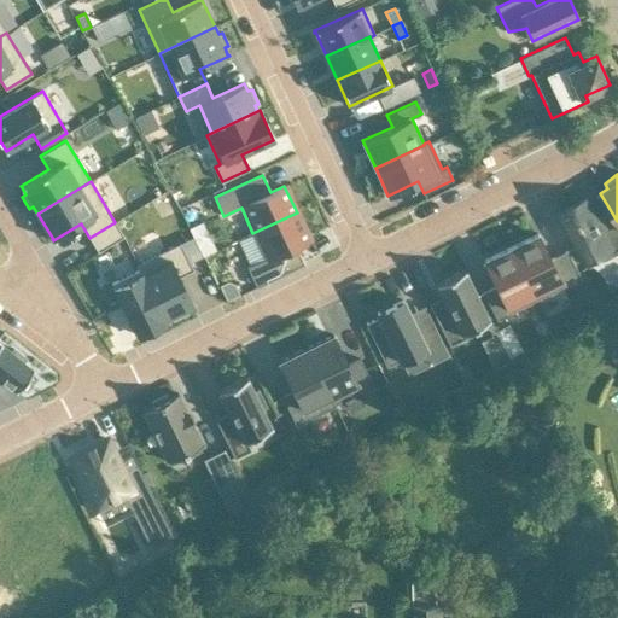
[(587,198),(559,214),(589,267),(617,250),(617,222),(611,211),(598,219),(587,198)]
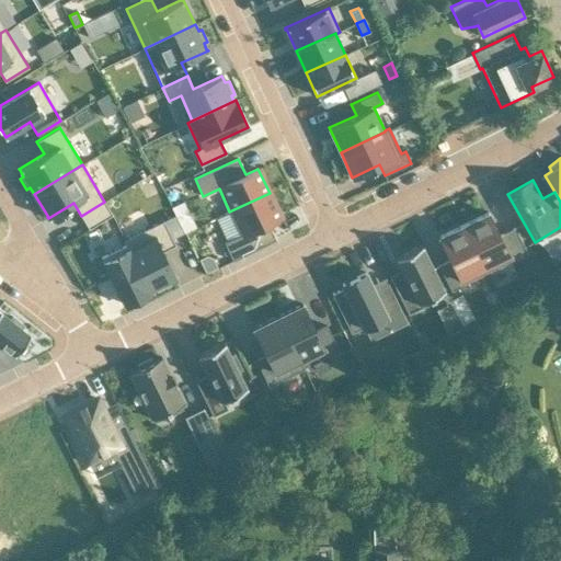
[(229,212),(215,218),(227,241),(224,242),(232,261),(276,239),(268,224),(281,218),(270,193),(229,212)]
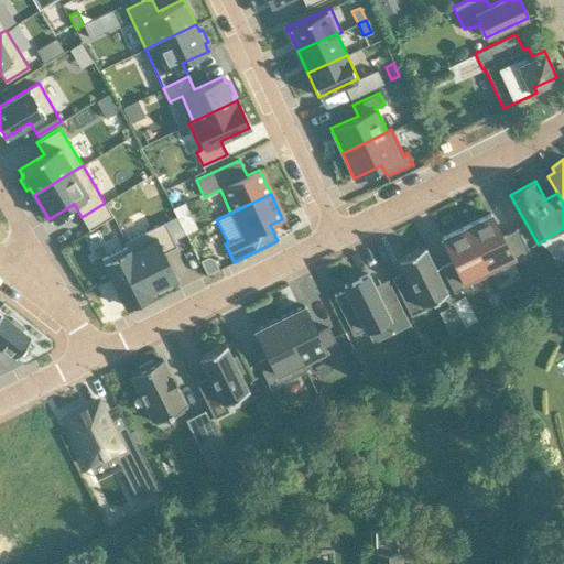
[(105,203),(82,217),(89,229),(112,215),(105,203)]
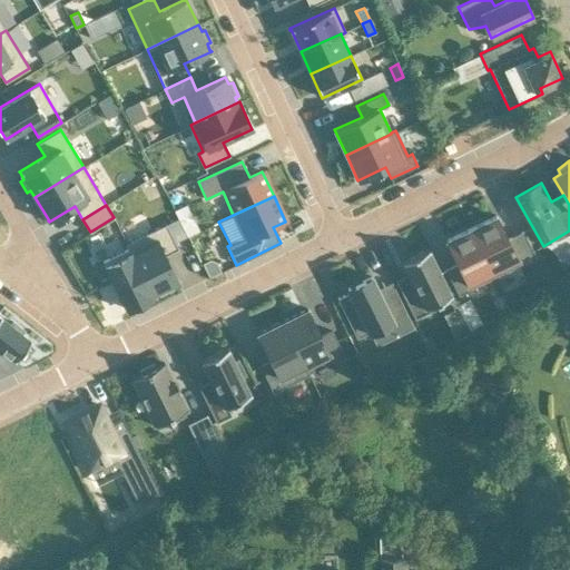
[(495,215),(471,227),(495,277),(519,265),(519,266),(537,257),(523,231),(508,239),(495,215)]
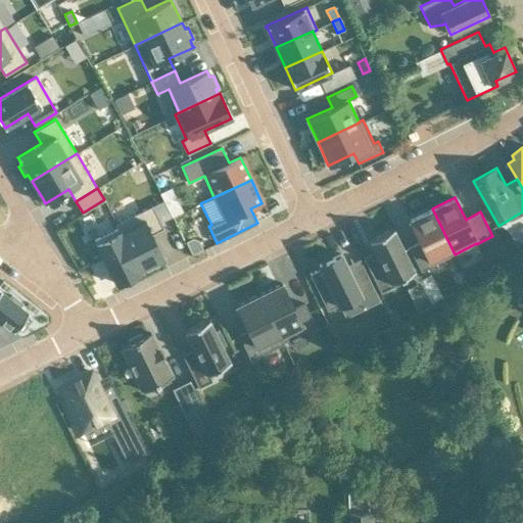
[(177,200),(167,205),(172,217),(173,216),(183,211),(177,200)]
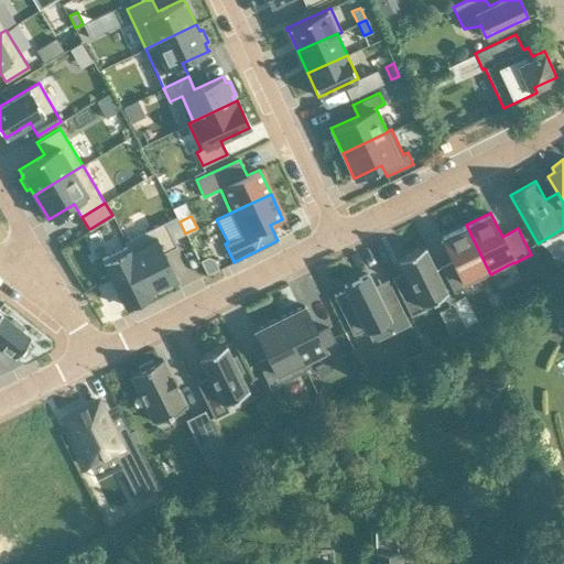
[(164,221),(125,241),(127,246),(128,246),(150,291),(151,291),(156,289),(158,292),(171,285),(170,282),(176,279),(163,252),(176,246),(164,221)]
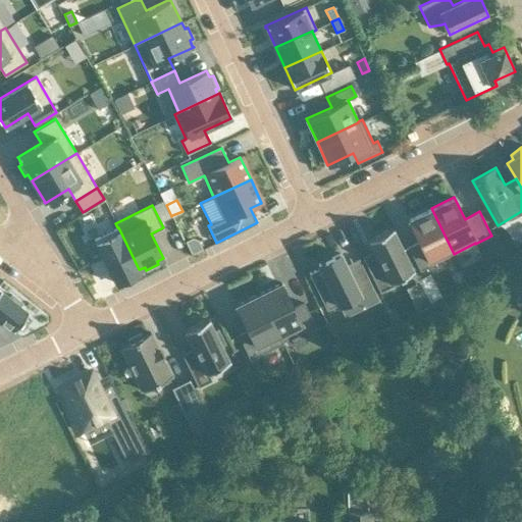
[(454,254),(431,208),(409,219),(419,241),(408,247),(420,271),(432,265),(432,264),(454,254)]
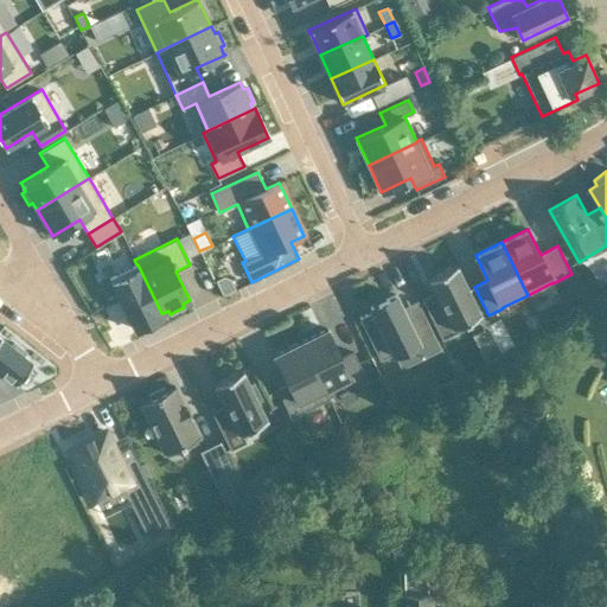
[(136,264),(109,278),(134,328),(164,315),(163,313),(161,313),(138,264),(136,264)]
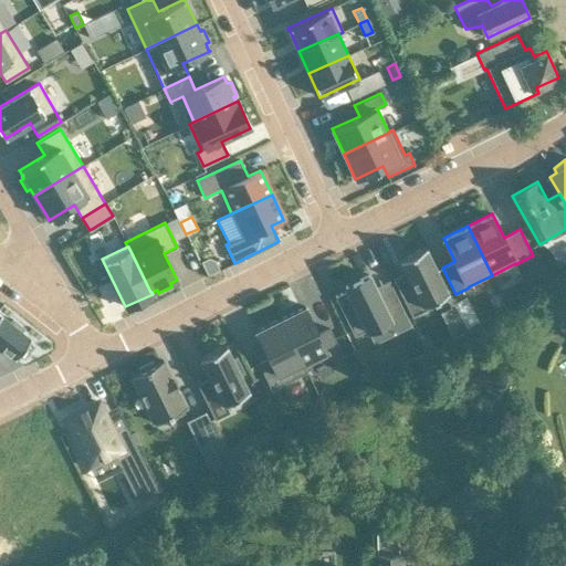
[(406,272),(392,278),(412,316),(450,297),(448,293),(449,292),(448,291),(447,291),(426,249),(427,249),(426,247),(399,260),(400,262),(400,261),(406,272)]
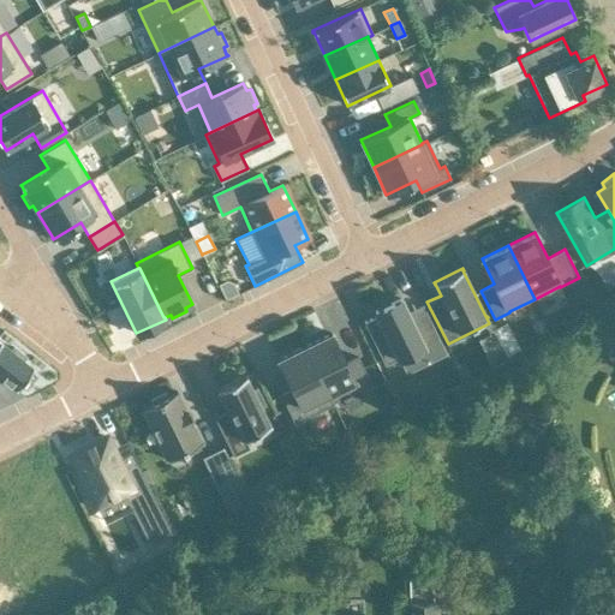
[(227,281),(220,285),(226,298),(238,292),(233,282),(227,281)]
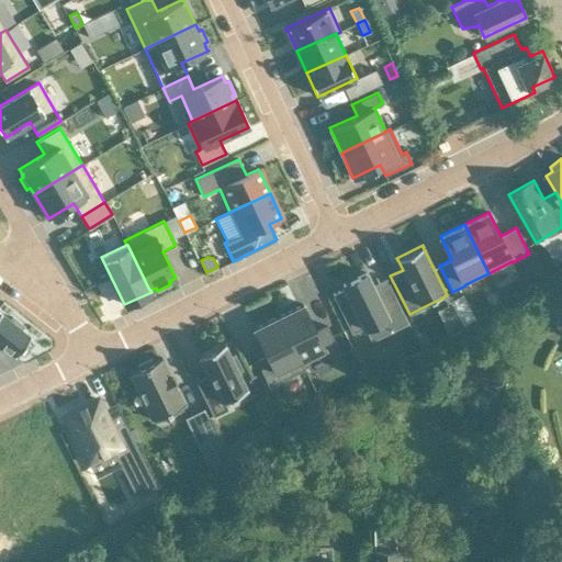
[(333,294),(352,334),(388,316),(367,272),(343,284),(345,288),(333,294)]
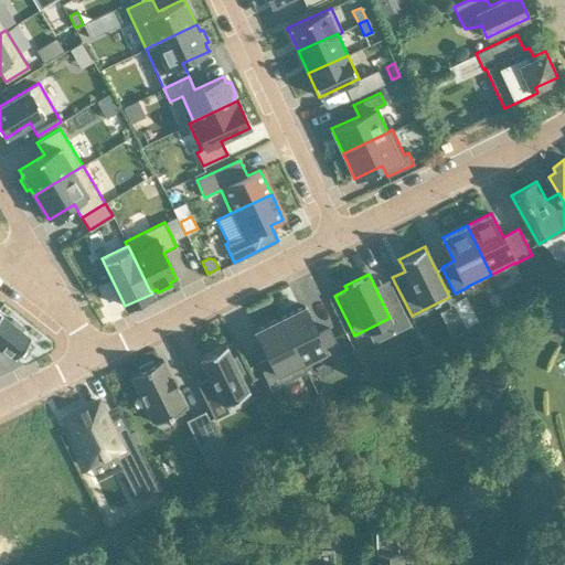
[(305,306),(280,318),(304,366),(305,366),(328,354),(331,360),(342,354),(329,328),(318,333),(305,306)]
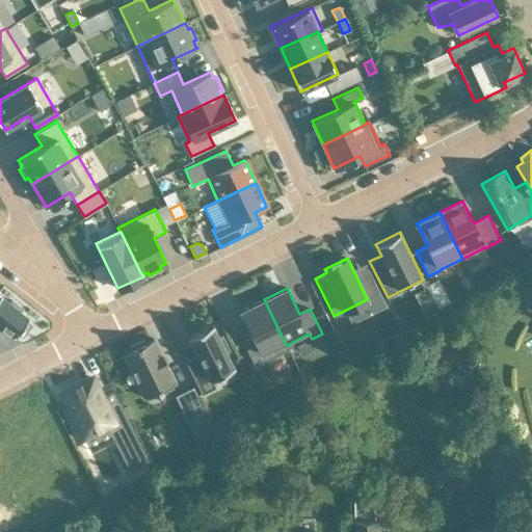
[(440,293),(432,297),(437,308),(449,302),(445,295),(440,293)]
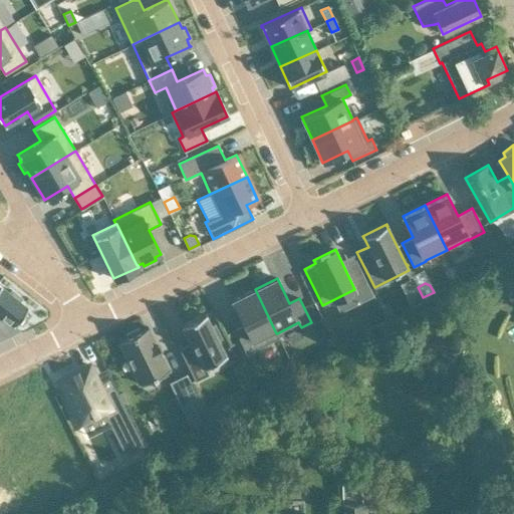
[(0,285),(0,314),(14,326),(28,307),(19,300),(21,297),(11,290),(9,292),(0,285)]
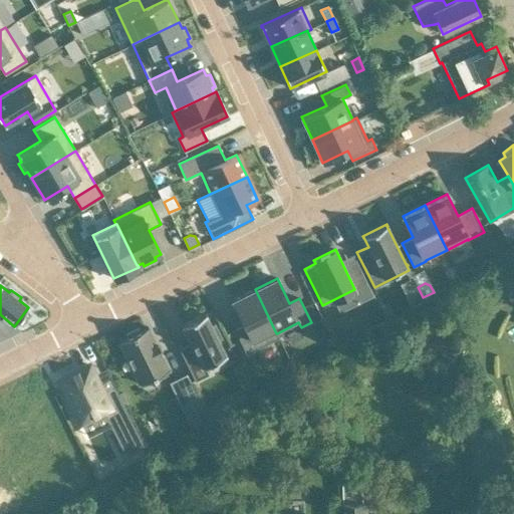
[(279,337),(277,333),(276,333),(255,289),(232,300),(244,325),(234,329),(246,353),(279,337)]
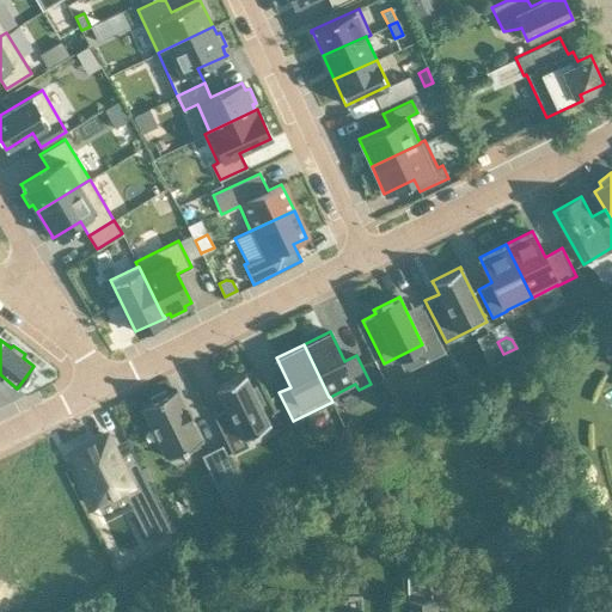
[(464,363),(453,369),(460,383),(471,377),(464,363)]
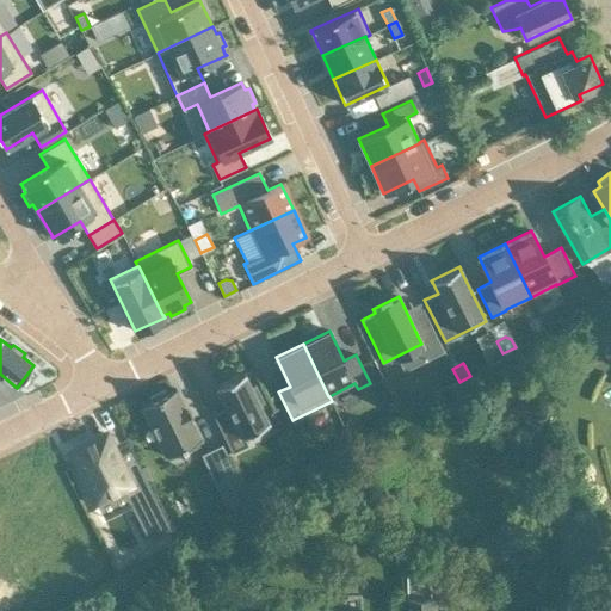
[(216,388),(217,388),(227,407),(213,414),(232,452),(248,445),(242,434),(269,421),(267,420),(259,405),(264,402),(255,384),(251,387),(245,375),(246,374),(245,372),(215,387),(216,388)]
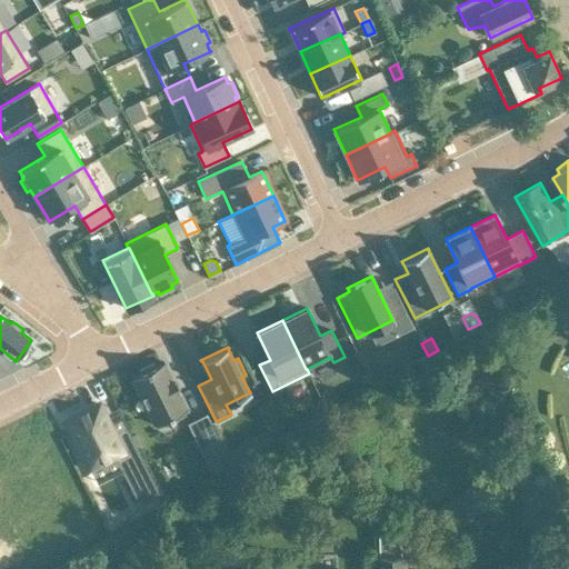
[(153,362),(139,370),(141,373),(132,378),(156,426),(187,410),(179,392),(180,391),(173,379),(172,380),(163,362),(156,367),(153,362)]
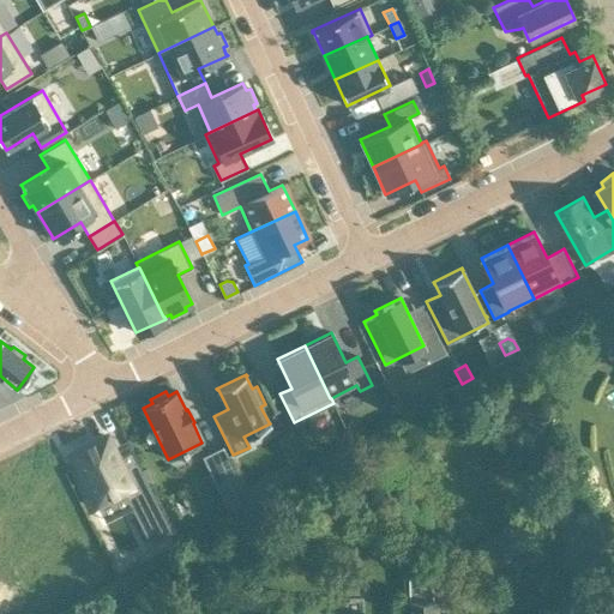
[(107,435),(71,453),(96,505),(124,491),(150,543),(172,533),(136,461),(122,468),(107,435)]
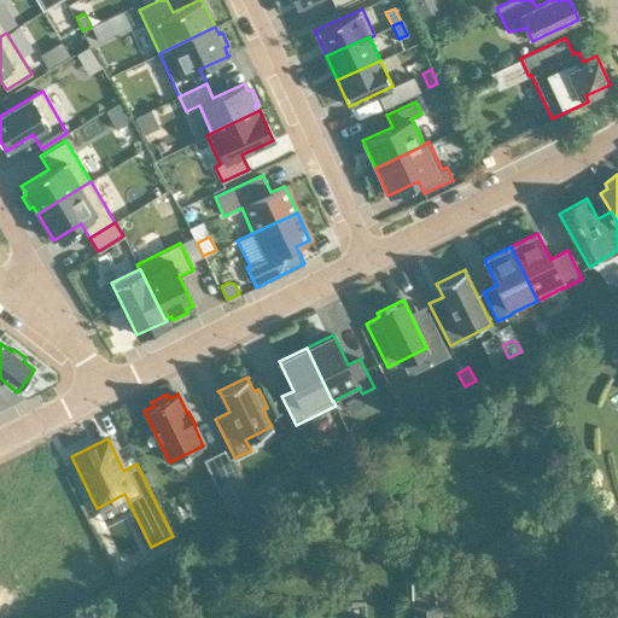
[(205,460),(222,495),(243,485),(225,449),(222,449),(223,452),(205,460)]
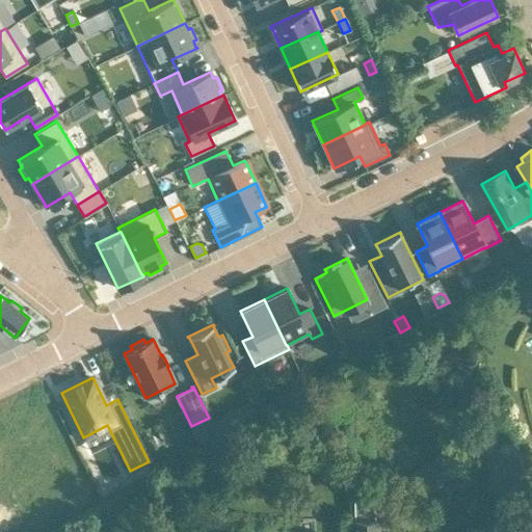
[(250,403),(213,425),(218,436),(256,414),(250,403)]
